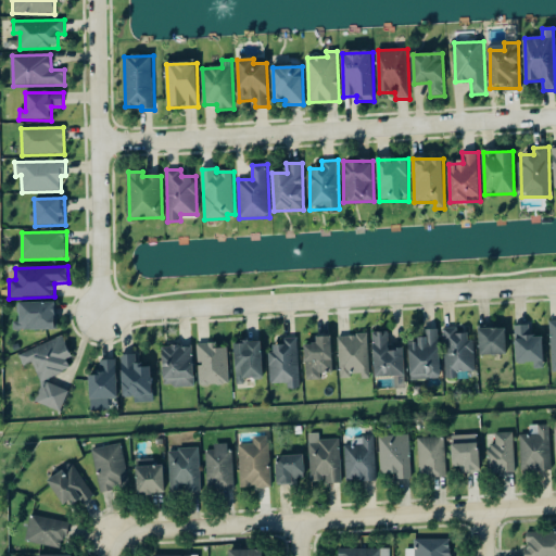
[(58,303),(20,303),(20,321),(14,321),(14,330),(57,331),(58,303)]
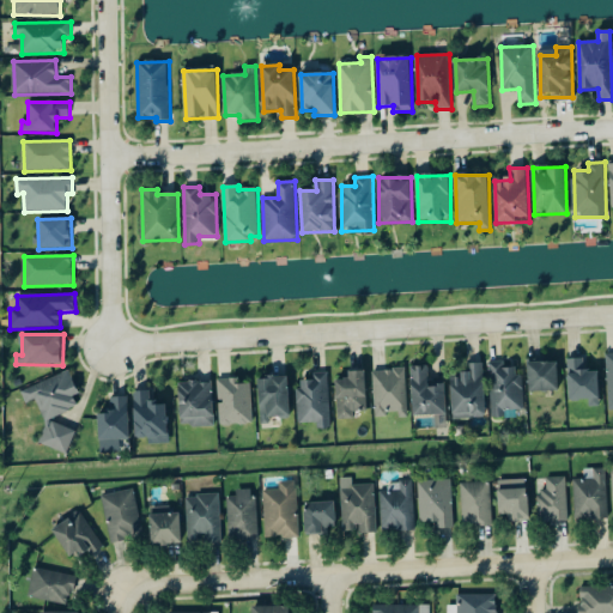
[(590,407),(600,407),(599,371),(587,371),(587,359),(569,359),(569,401),(590,401),(590,407)]
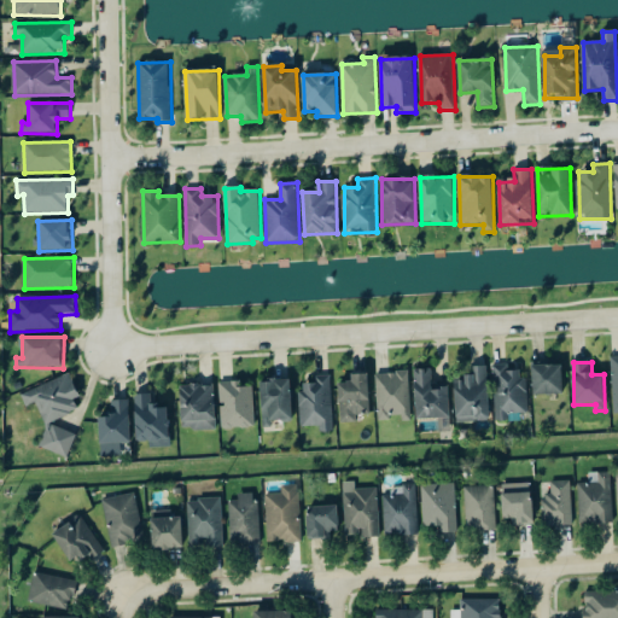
[(495,366),(497,421),(509,421),(509,414),(528,413),(526,371),(511,372),(509,365),(495,366)]
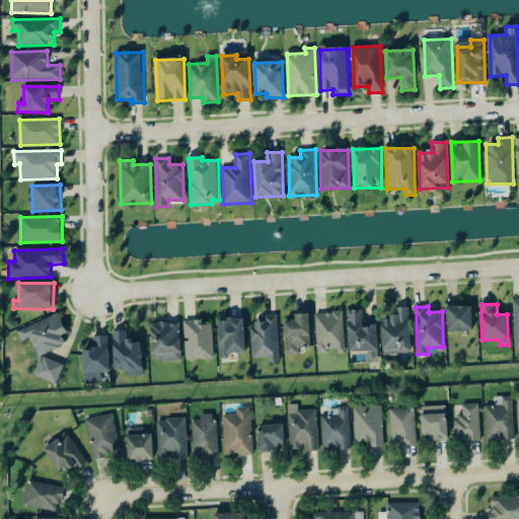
[(473,331),(472,307),(448,308),(448,332),(473,331)]
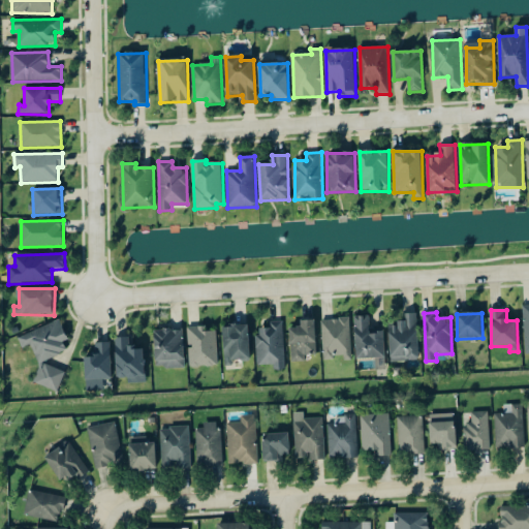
[(405,314),(405,324),(390,324),(391,363),(419,362),(417,314),(405,314)]
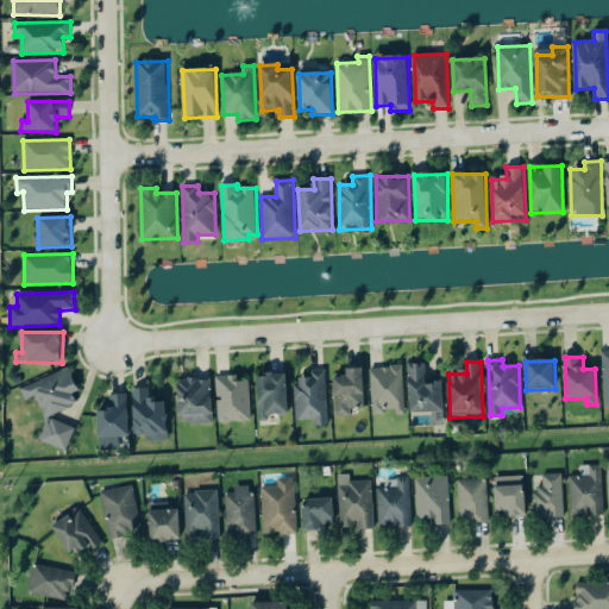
[(443,381),(427,382),(426,364),(409,364),(410,414),(444,413),(443,381)]
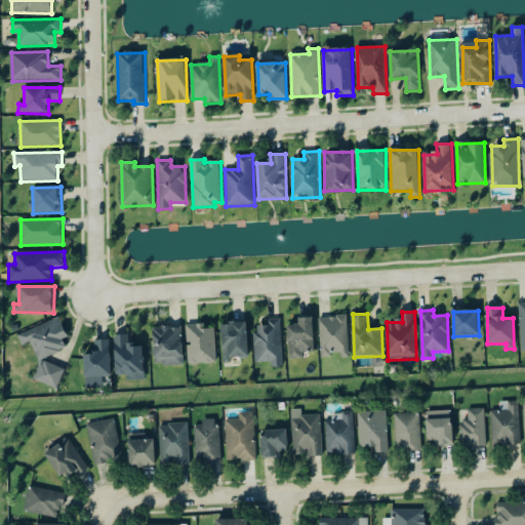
[(322,358),(332,357),(332,353),(341,353),(342,358),(350,358),(348,317),(320,317),(322,358)]
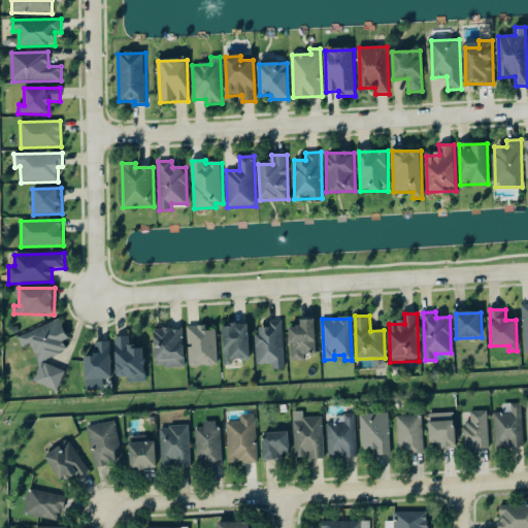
[(34,382),(58,392),(66,371),(40,362),(67,352),(64,341),(68,339),(61,320),(18,336),(22,349),(32,344),(40,366),(34,382)]
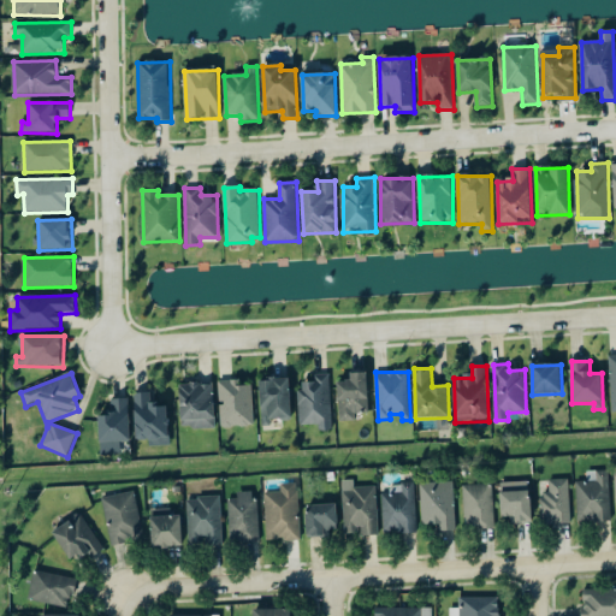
[(333,427),(331,373),(314,374),(314,383),(298,383),(301,428),(333,427)]
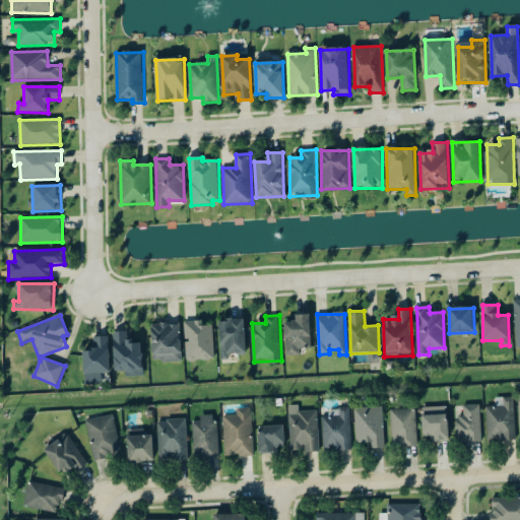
[(287,356),(301,355),(301,349),(312,348),(311,315),(296,316),(296,322),(286,322),(287,356)]
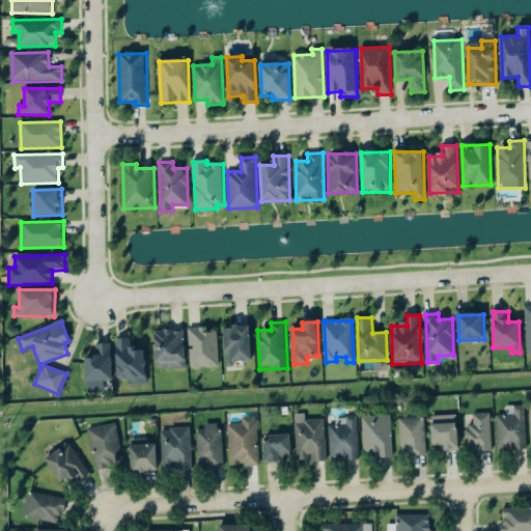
[(224,328),(226,364),(251,363),(250,327),(224,328)]
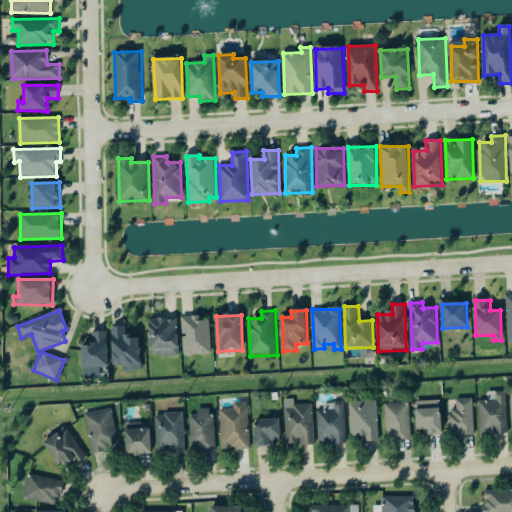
[(210,321),(201,321),(200,316),(182,317),(184,356),(211,354),(210,321)]
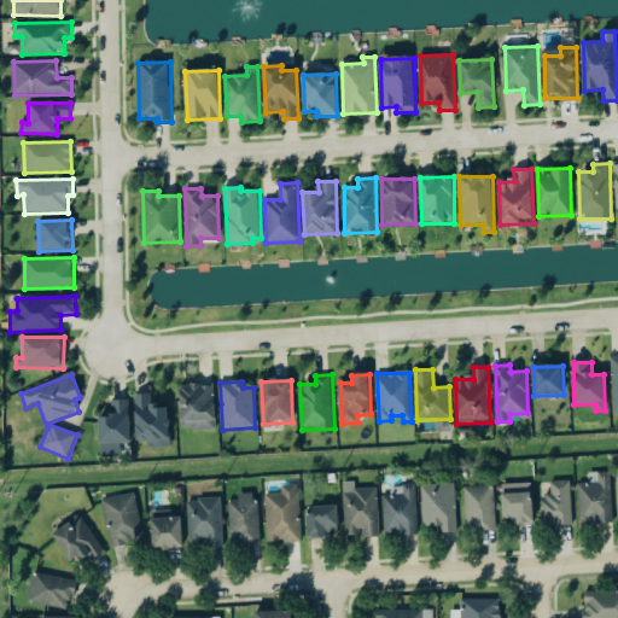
[(216,430),(215,385),(181,386),(182,431),(216,430)]
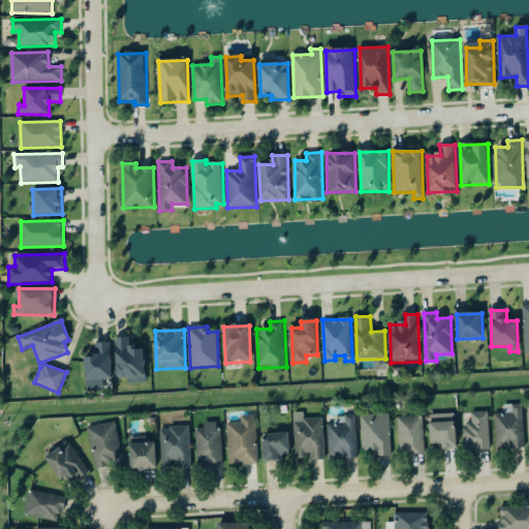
[(95,343),(96,359),(85,359),(86,381),(112,380),(111,343),(95,343)]
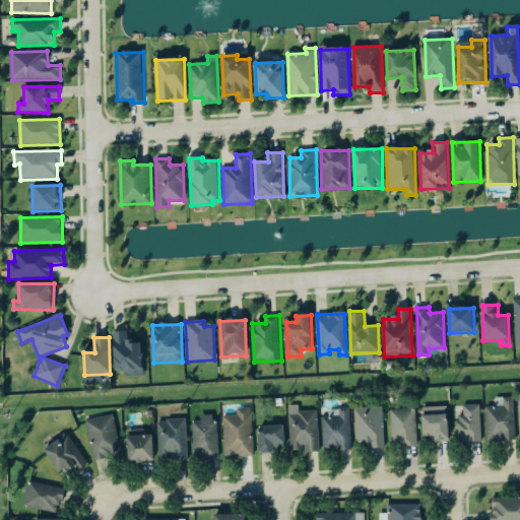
[(515,401),(488,402),(490,443),(517,442),(515,401)]
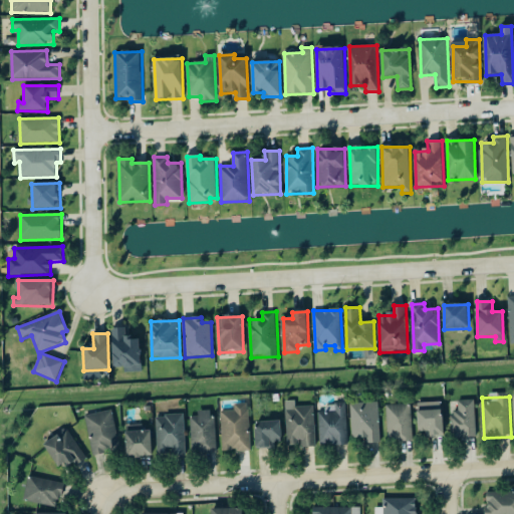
[(476,401),(459,402),(460,412),(454,412),(454,417),(451,417),(451,438),(477,437),(476,401)]
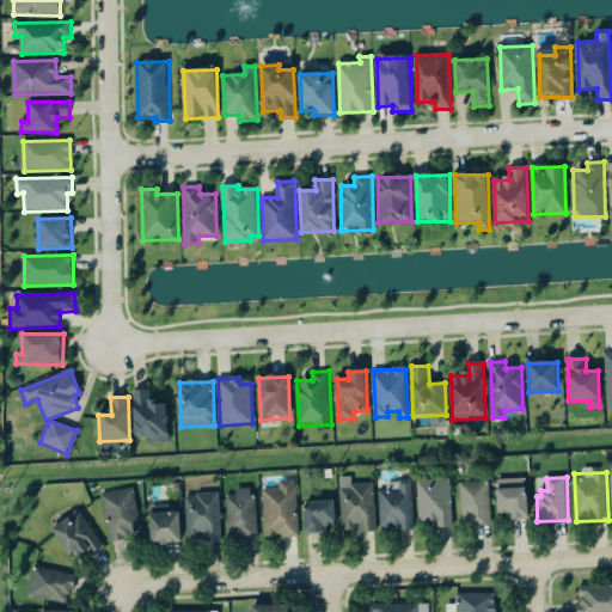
[(411,479),(398,481),(397,482),(391,483),(386,487),(386,489),(379,491),(381,532),(415,530),(411,479)]
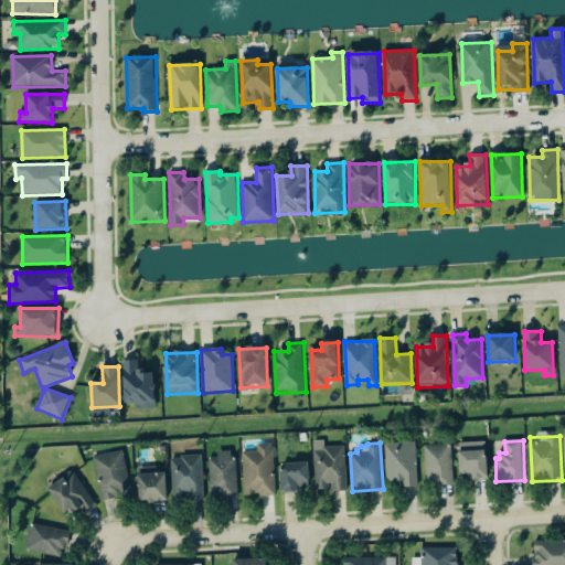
[(417,443),(387,444),(390,489),(418,487),(417,443)]
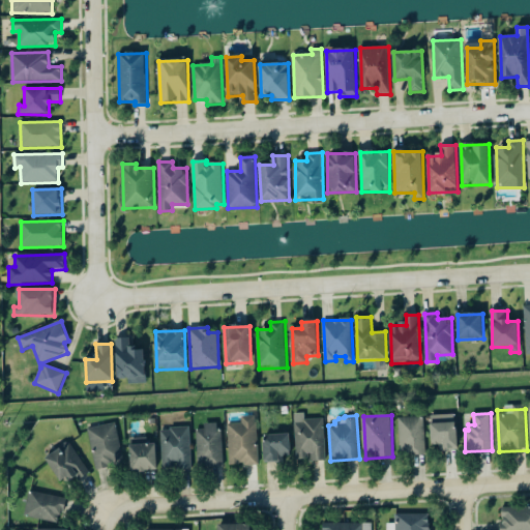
[(423,415),(396,417),(400,460),(428,457),(423,415)]
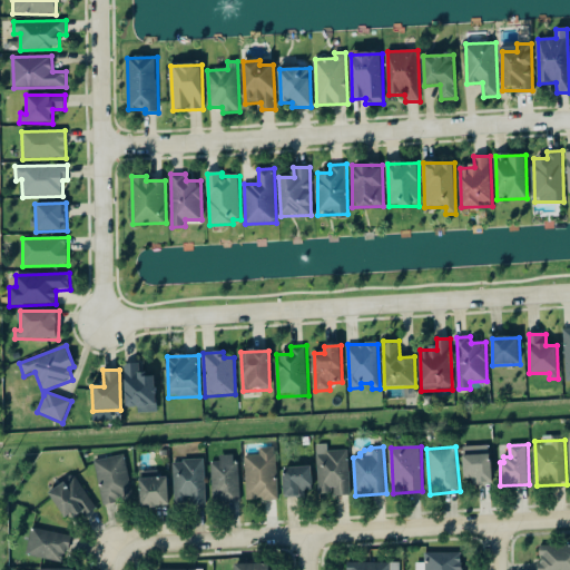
[(274,448),(258,449),(259,455),(244,457),(247,502),(277,500),(274,448)]
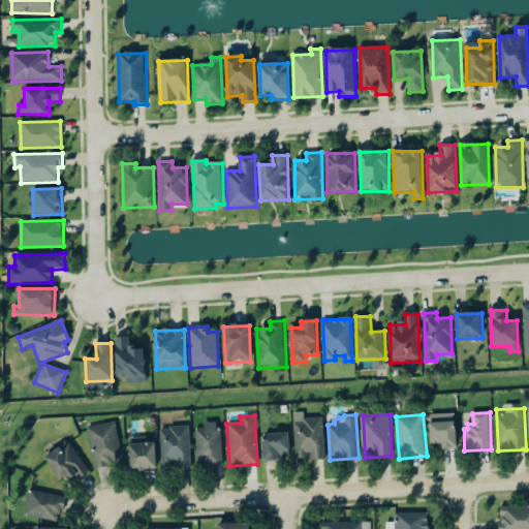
[(321,416),(294,418),(298,461),(325,458),(321,416)]
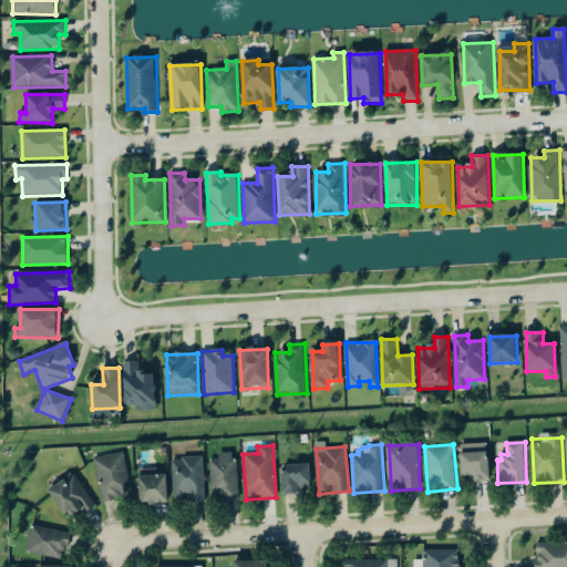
[(125,452),(96,459),(105,502),(134,496),(125,452)]
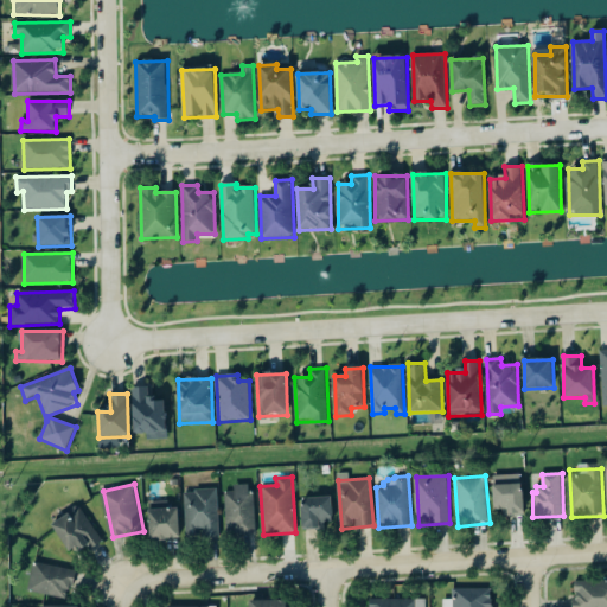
[(494,486),(496,509),(504,511),(504,518),(525,516),(523,484),(494,486)]
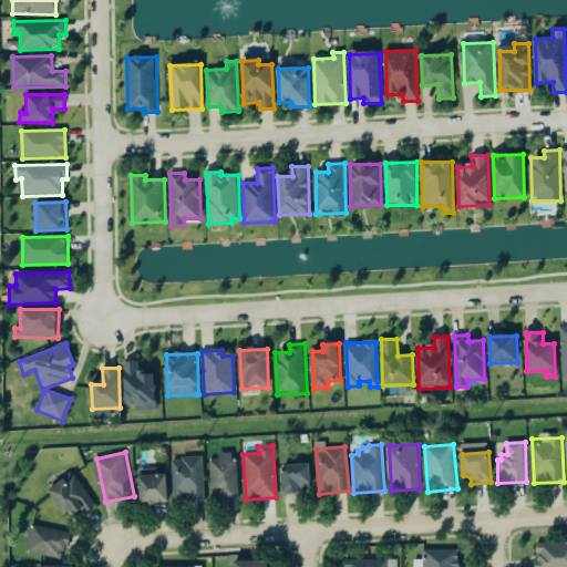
[(237,453),(208,455),(212,501),(241,497),(237,453)]
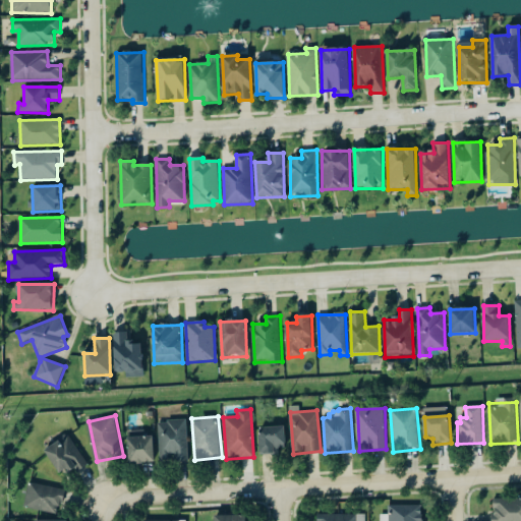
[(185,420),(158,422),(162,463),(188,461),(185,420)]
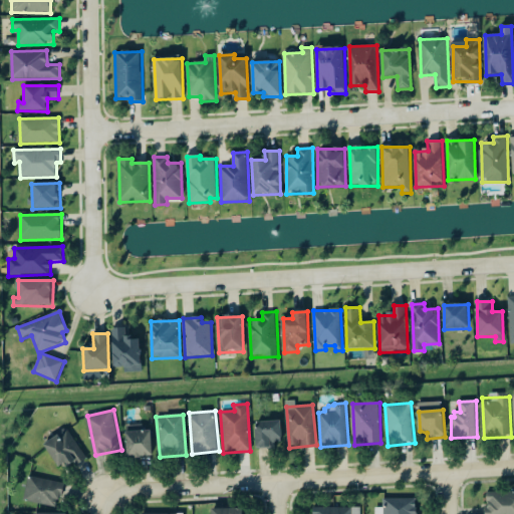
[(256,423),(258,448),(283,446),(281,421),(256,423)]
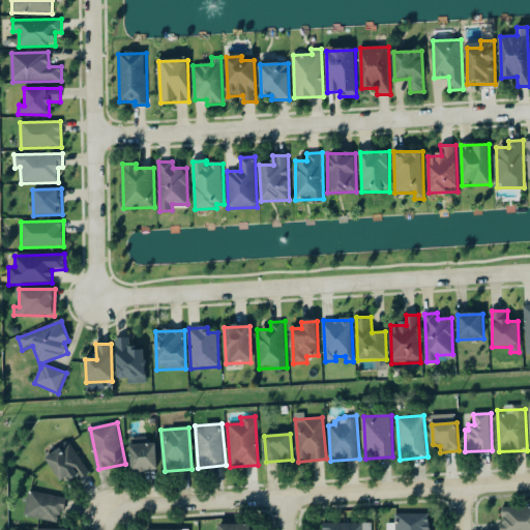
[(69,442),(46,457),(65,490),(89,474),(69,442)]
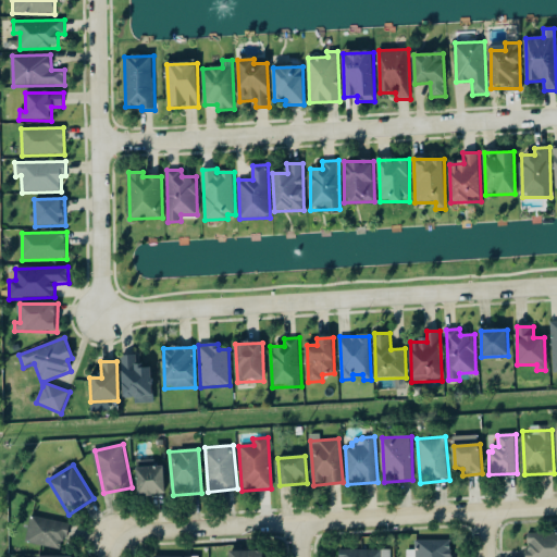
[(136,469),(138,496),(165,494),(163,467),(136,469)]
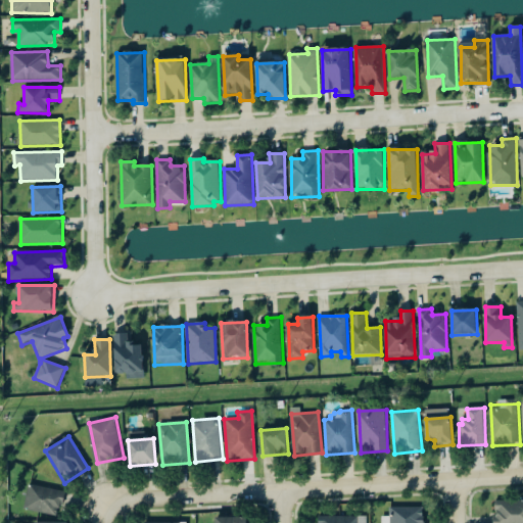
[(29,483),(25,511),(61,517),(65,489),(29,483)]
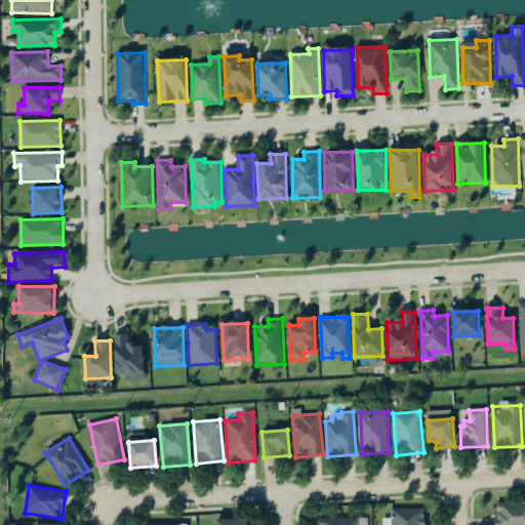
[(524,524),(524,505),(495,505),(495,524),(524,524)]
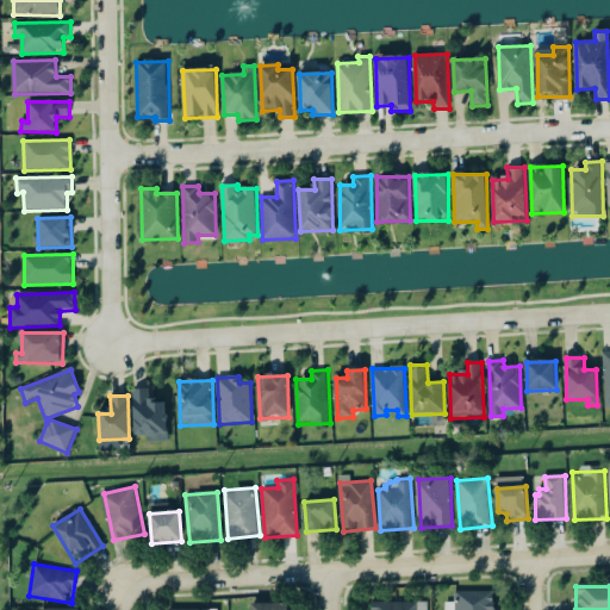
[(458,593),(458,609),(498,609),(498,593),(458,593)]
